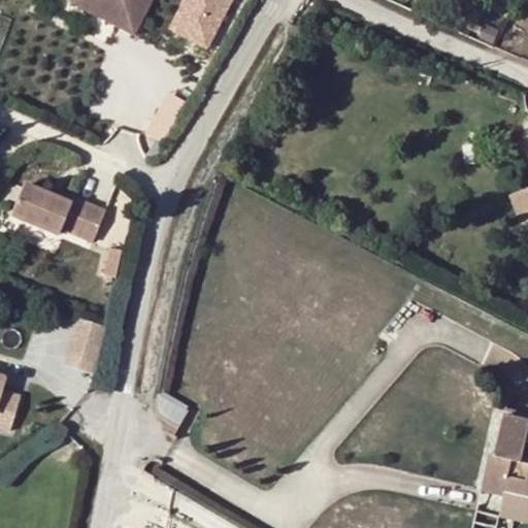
[(72,0),(136,33),(153,0),(72,0)]
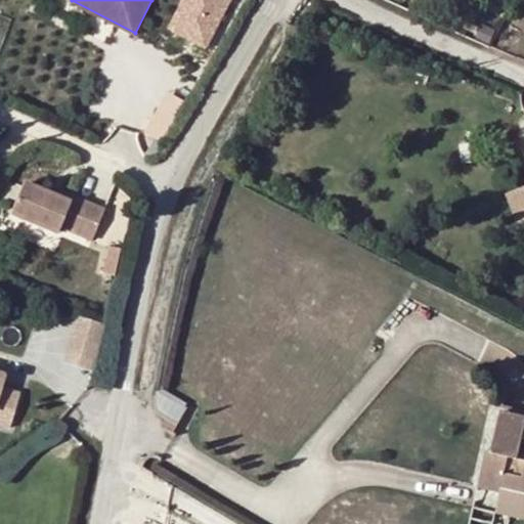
[(207,51),(232,0),(181,0),(166,31),(207,51)]
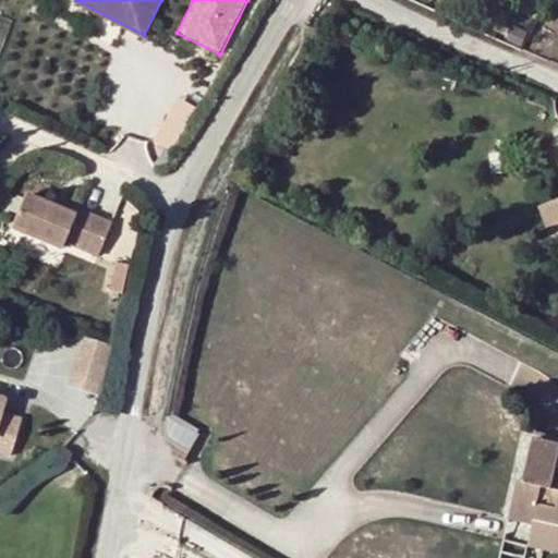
[(178,96),(156,141),(177,150),(197,106),(178,96)]
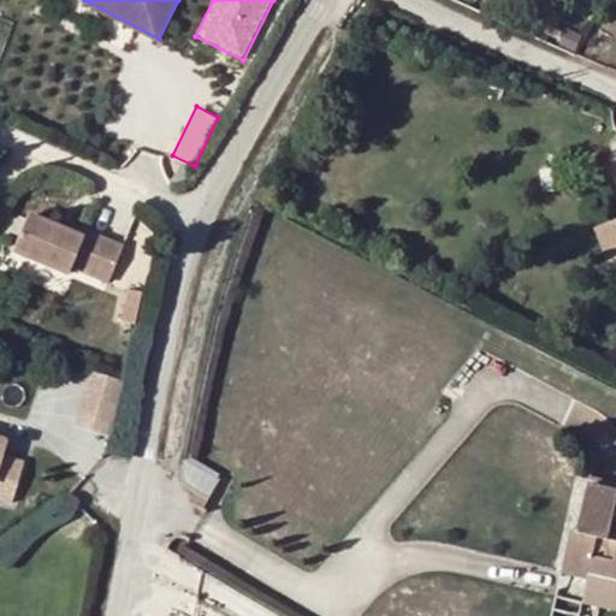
[(80,240),(58,230),(24,217),(10,252),(66,274),(70,262),(107,278),(120,246),(83,230),(80,240)]
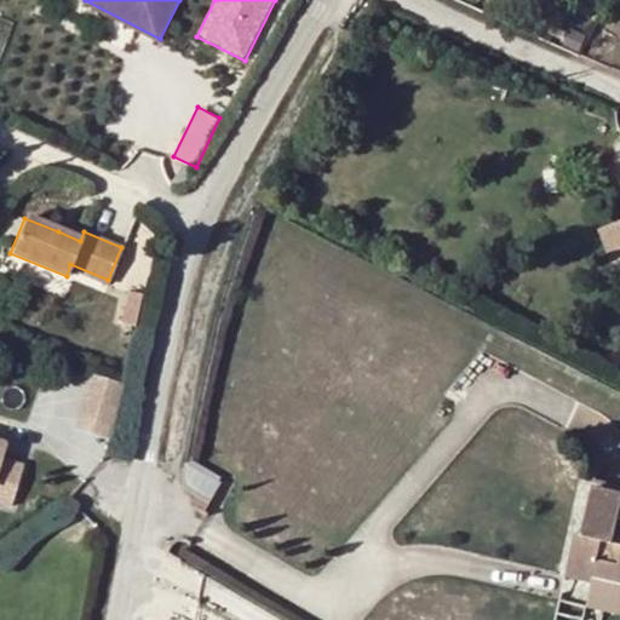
[(619,222),(601,230),(616,267),(619,264),(619,222)]
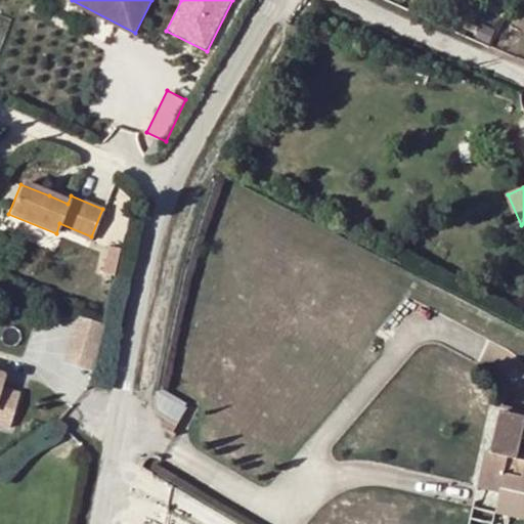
[(52,188),(49,195),(68,204),(71,195),(52,188)]
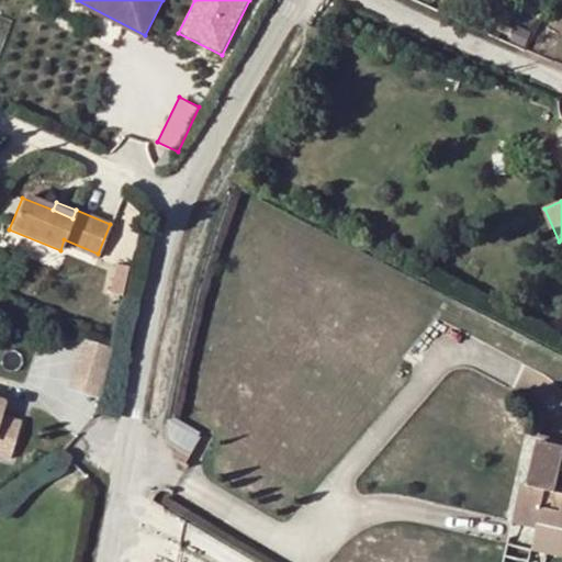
[(69,386),(97,396),(113,346),(86,337),(69,386)]
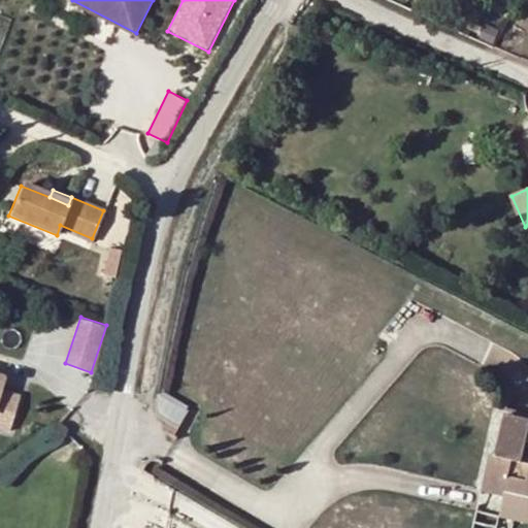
[(0,427),(7,430),(19,395),(0,389),(0,383),(2,376),(0,375),(0,427)]
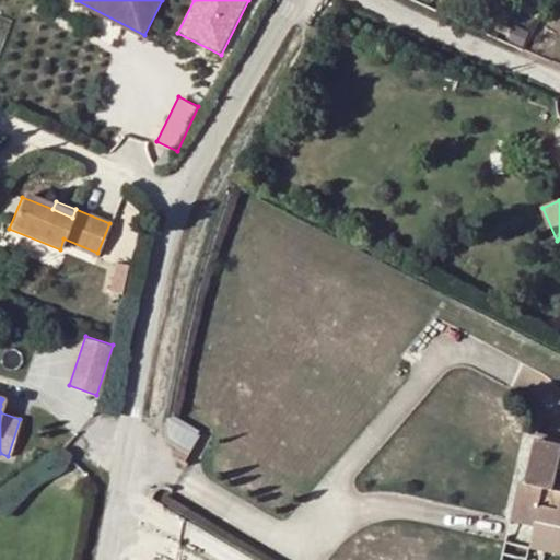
[(559,468),(558,468),(559,456),(559,446),(533,441),(524,485),(518,483),(511,520),(535,525),(536,520),(559,524),(559,468)]
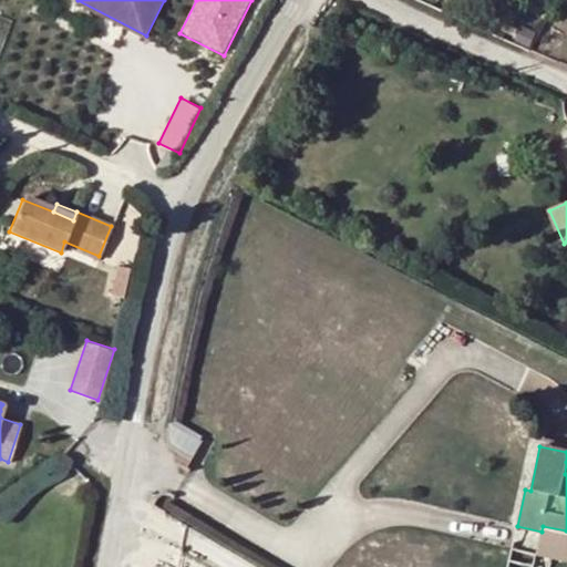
[(566,563),(566,531),(543,526),(542,532),(536,556),(566,563)]
